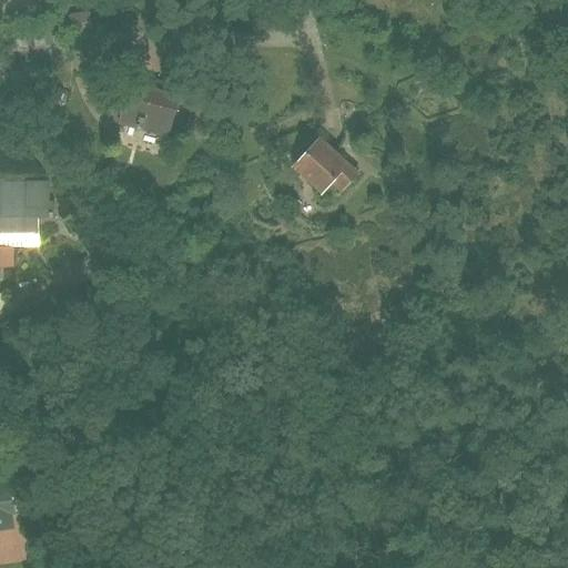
[(111,67),(94,71),(103,99),(119,93),(111,67)]
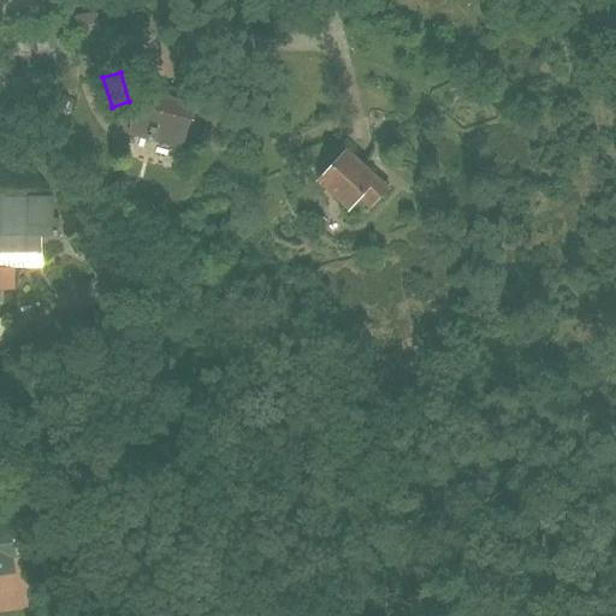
[(194,113),(154,98),(138,137),(178,153),(194,113)]
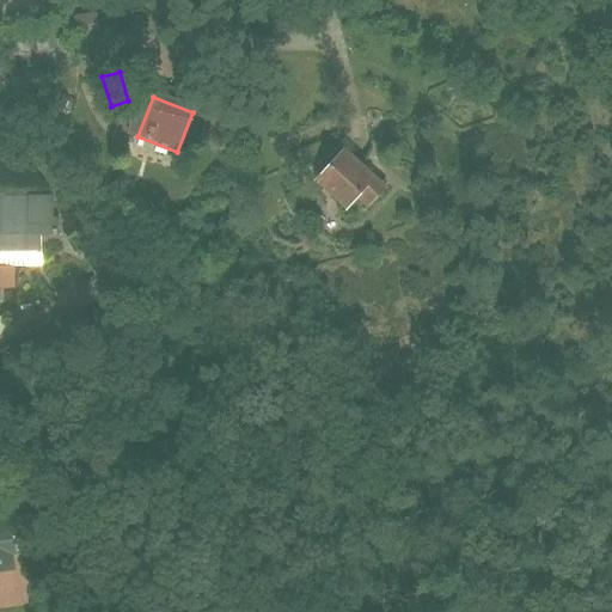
[(390,177),(355,146),(332,171),(367,202),(390,177)]
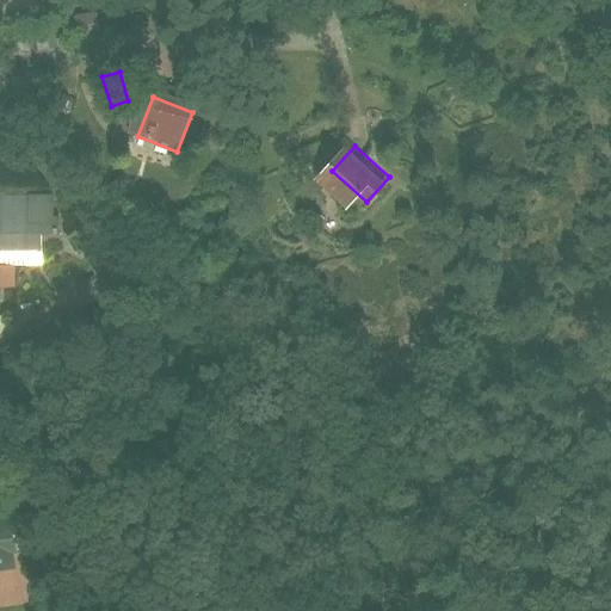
[(42,198),(0,197),(0,261),(42,261),(42,198)]
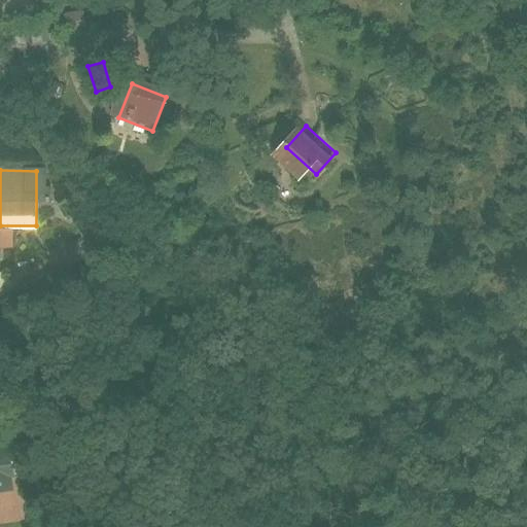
[(0,450),(0,493),(11,493),(10,477),(20,477),(18,449),(0,450)]
